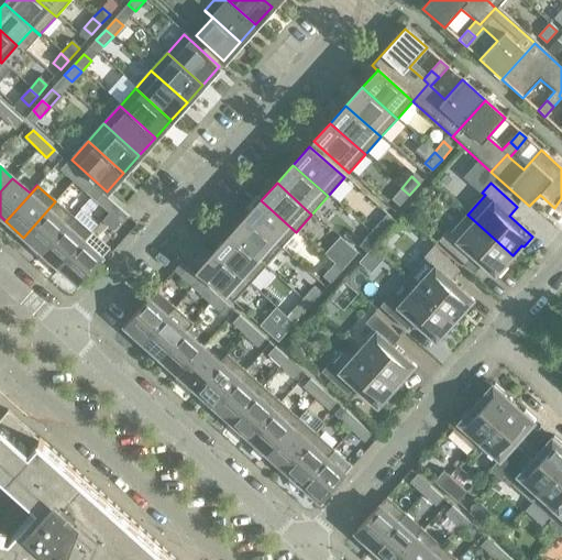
[(400,205),(409,195),(401,188),(393,198),(400,205)]
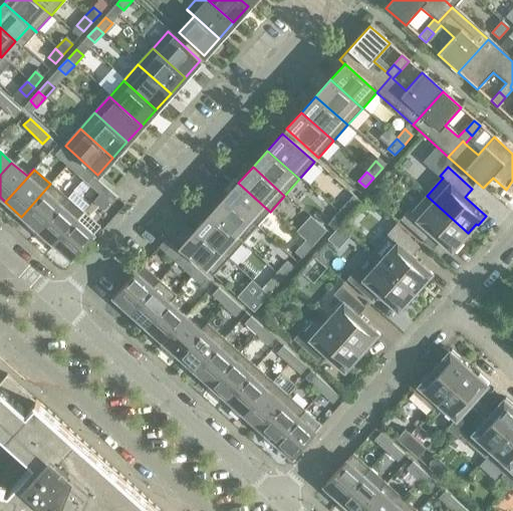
[(270,212),(238,183),(224,199),(256,228),(270,212)]
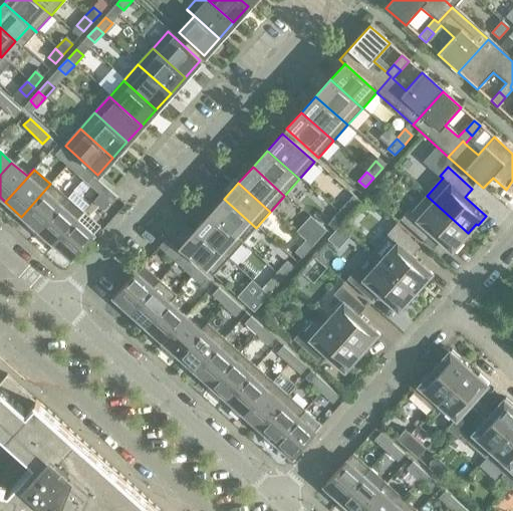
[(50,184),(21,217),(37,231),(66,199),(50,184)]
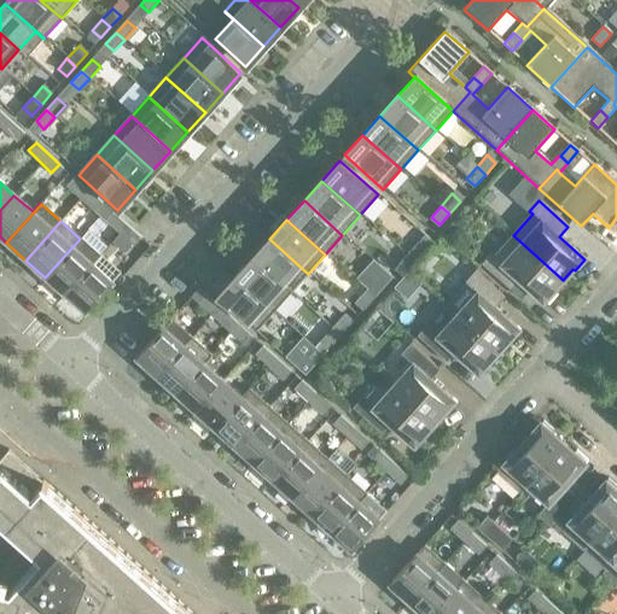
[(563,280),(513,235),(494,257),(490,253),(481,265),(510,291),(519,281),(545,304),(554,293),(553,291),(563,280)]
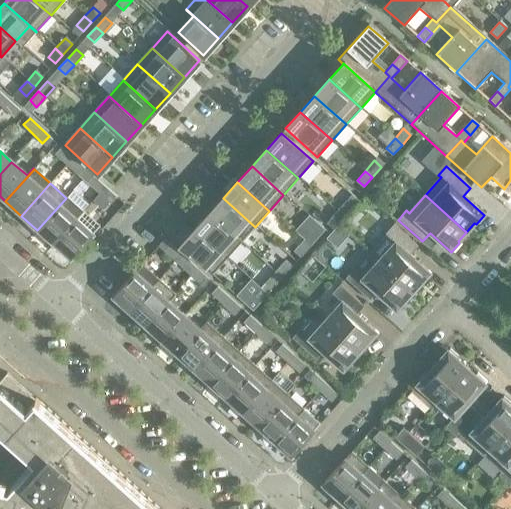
[(343,219),(358,202),(351,196),(336,213),(343,219)]
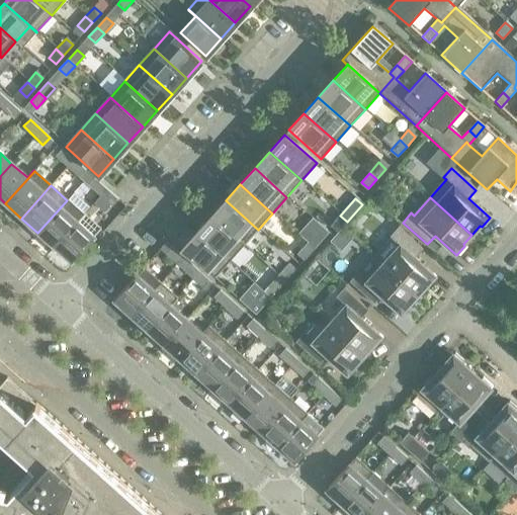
[(54,247),(77,222),(83,215),(67,200),(37,233),(54,247)]
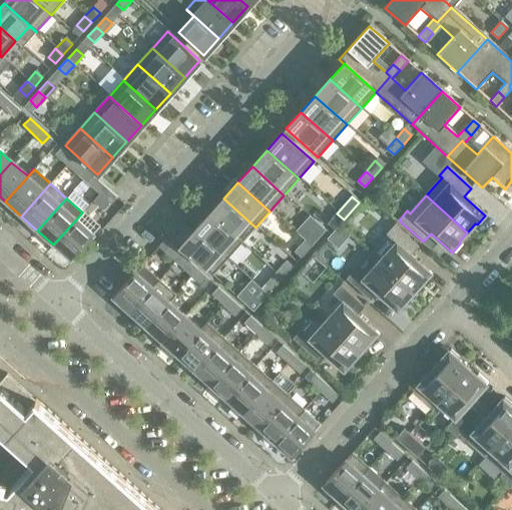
[(256,227),(223,198),(208,214),(240,243),(256,227)]
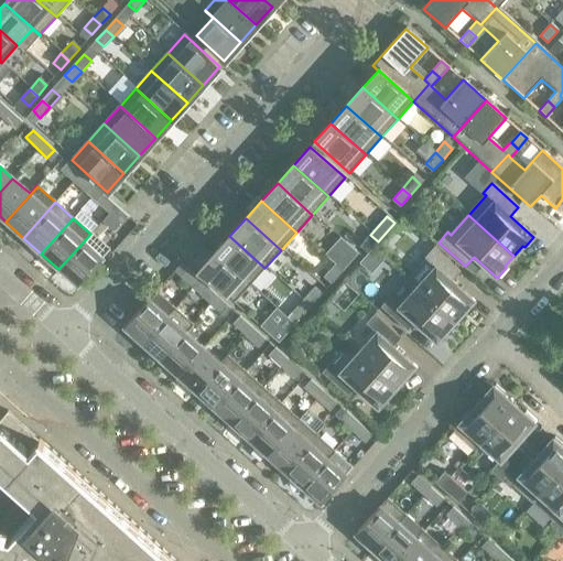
[(84,241),(58,269),(77,287),(109,250),(90,234),(84,241)]
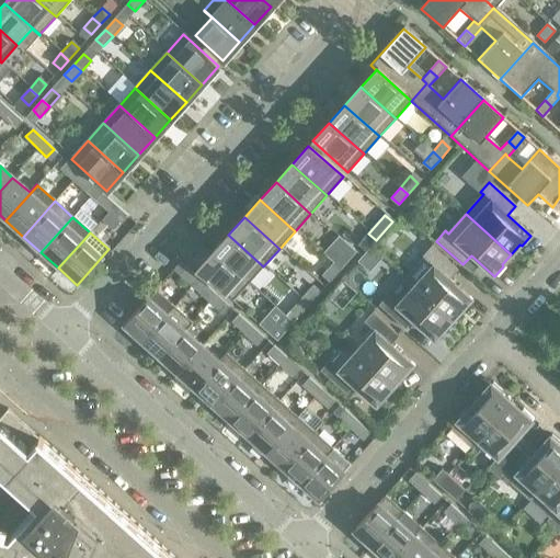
[(367,250),(376,240),(368,234),(360,243),(367,250)]
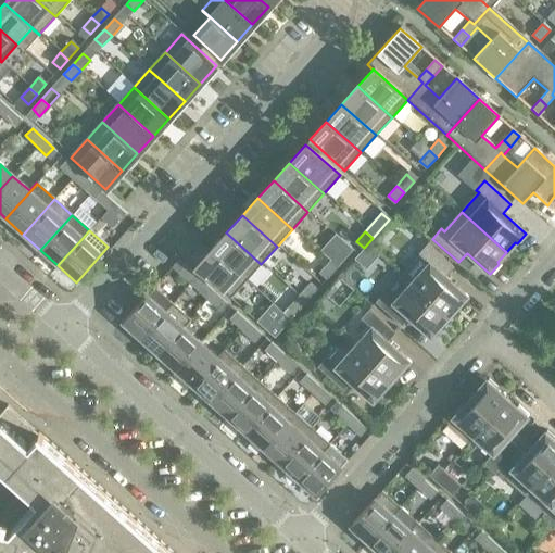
[(261,264),(226,233),(211,250),(246,281),(261,264)]
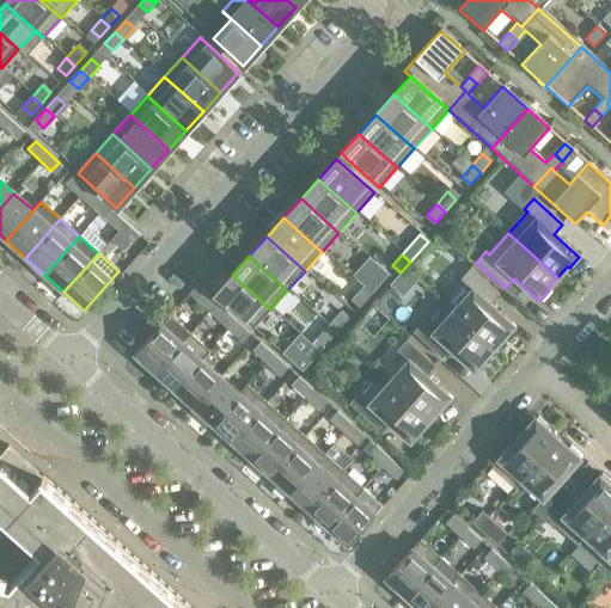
[(443,302),(452,312),(493,349),(503,338),(506,339),(515,329),(489,306),(499,295),(470,270),(459,281),(462,282),(443,302)]
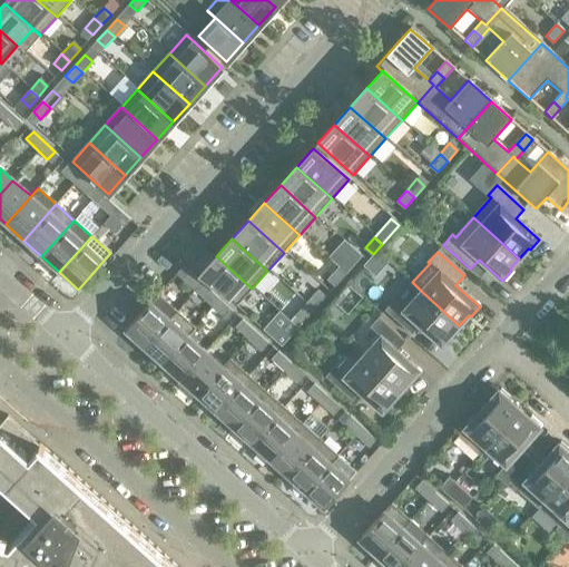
[(252,289),(216,256),(199,275),(235,306),(252,289)]
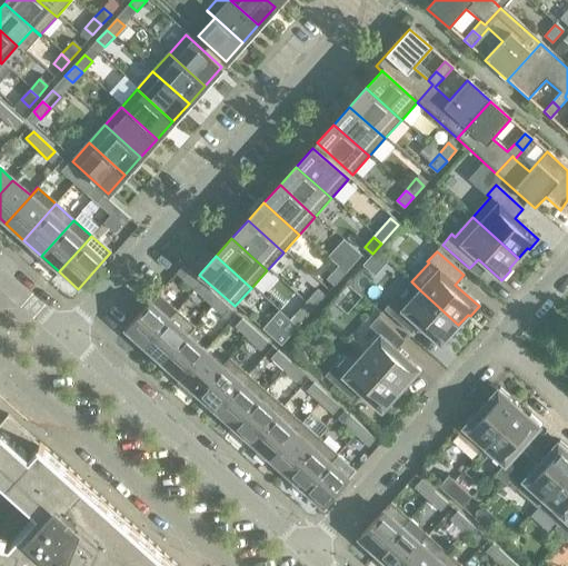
[(347,257),(337,268),(345,275),(355,264),(347,257)]
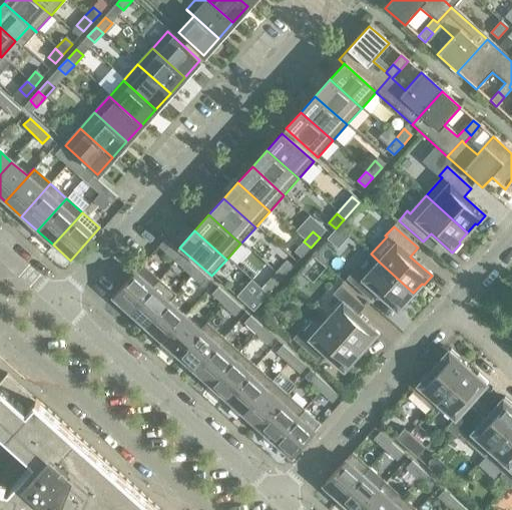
[(302,257),(311,247),(304,241),(296,250),(302,257)]
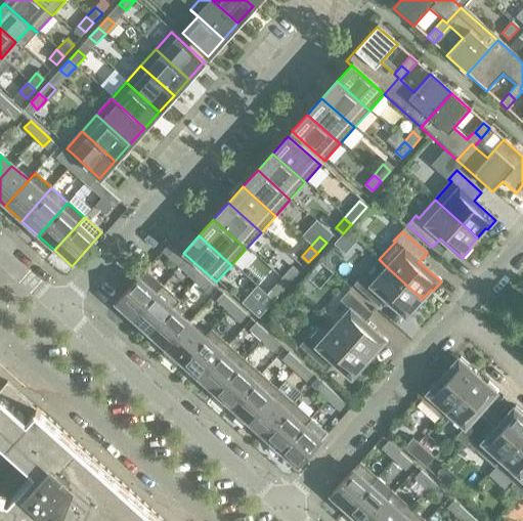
[(184,262),(174,253),(168,260),(178,269),(184,262)]
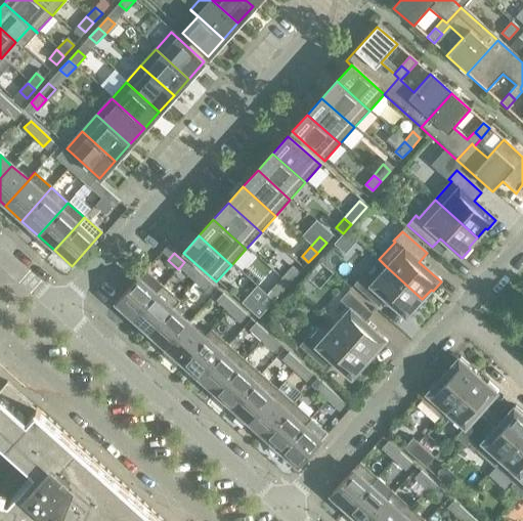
[(194,284),(201,276),(184,262),(178,269),(194,284)]
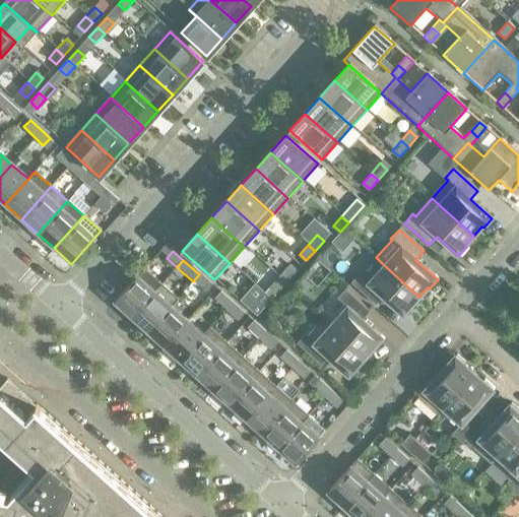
[(418,297),(384,265),(368,283),(359,274),(349,283),(375,306),(382,298),(404,317),(412,308),(410,306),(418,297)]
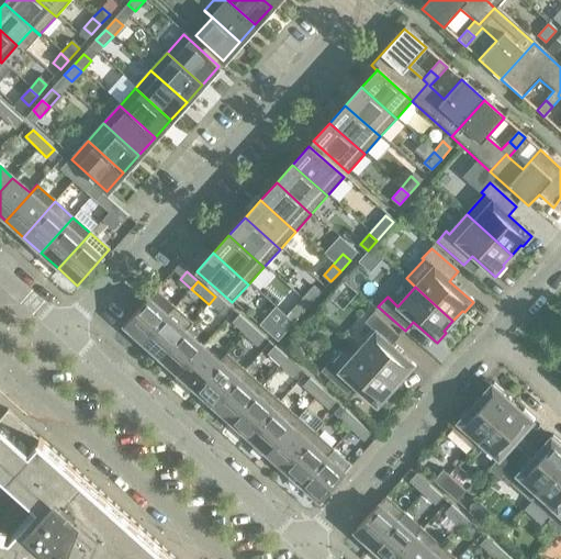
[(311,289),(301,300),(309,306),(318,295),(311,289)]
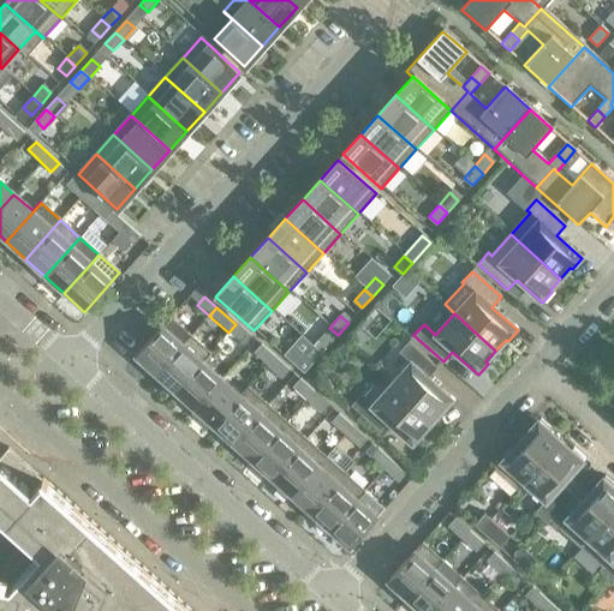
[(170,318),(135,357),(155,375),(190,336),(170,318)]
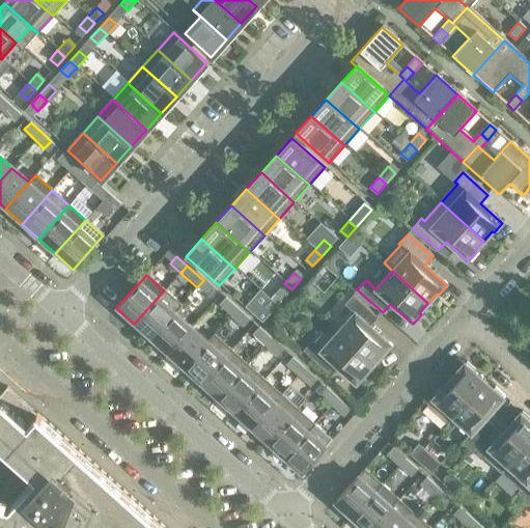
[(214,288),(203,280),(197,287),(207,297),(214,288)]
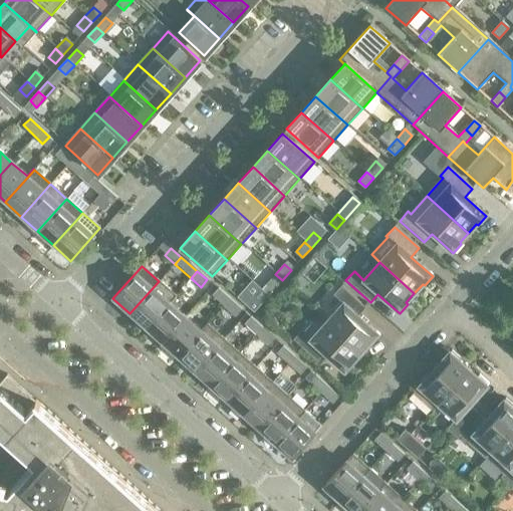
[(274,290),(282,280),(275,274),(267,283),(274,290)]
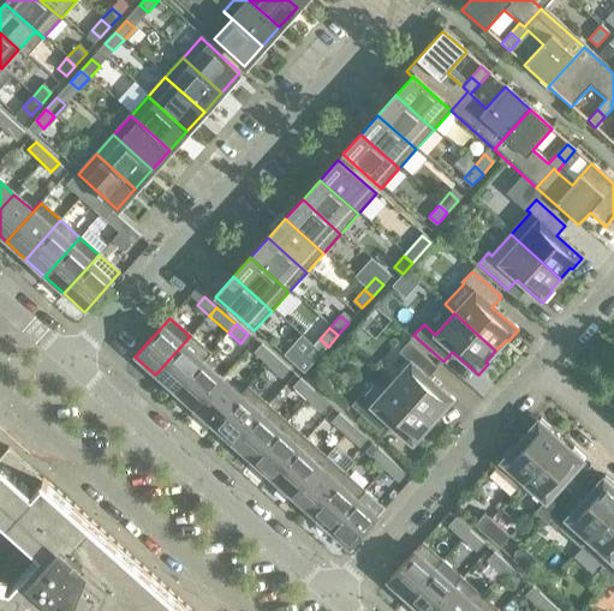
[(190,336),(155,375),(174,393),(209,354),(190,336)]
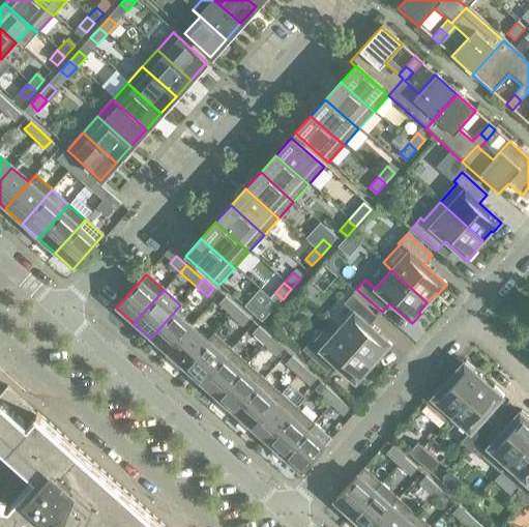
[(377,318),(351,295),(343,304),(353,314),(338,331),(329,325),(329,326),(372,364),(381,354),(382,356),(391,346),(369,326),(377,318)]
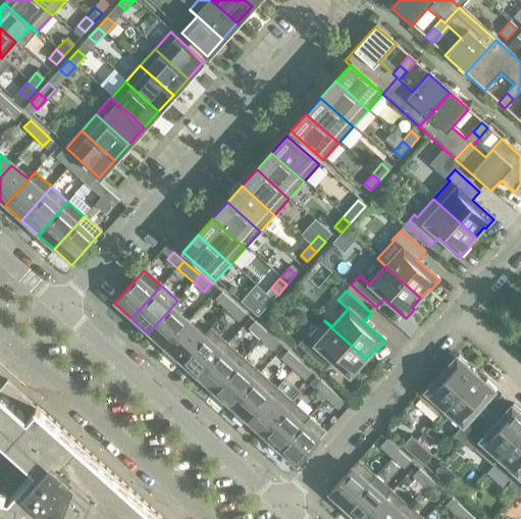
[(256,304),(263,311),(272,301),(265,295),(256,304)]
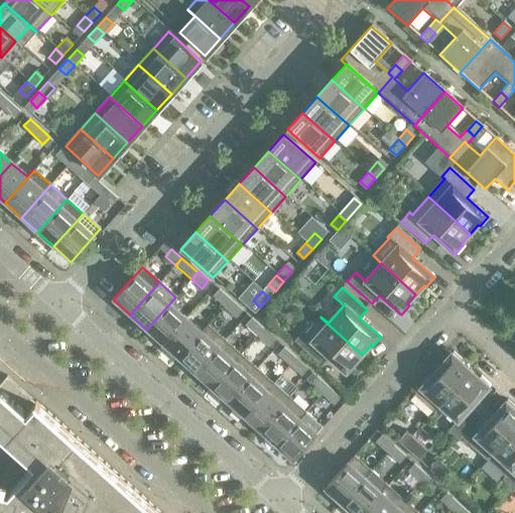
[(175,297),(146,330),(162,344),(185,318),(169,304),(176,297),(175,297)]
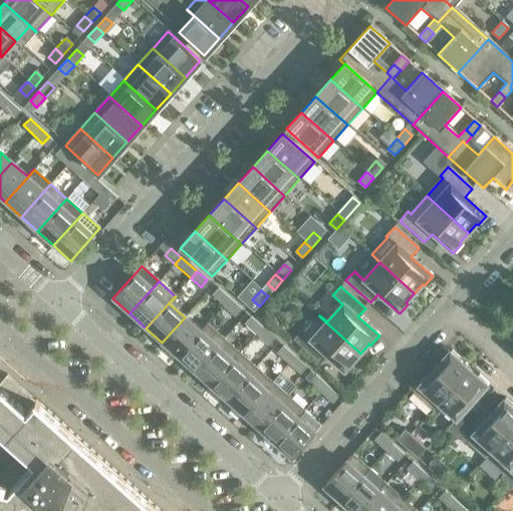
[(360,353),(319,316),(303,333),(300,331),(292,340),(316,362),(324,353),(345,373),(354,363),(352,362),(360,353)]
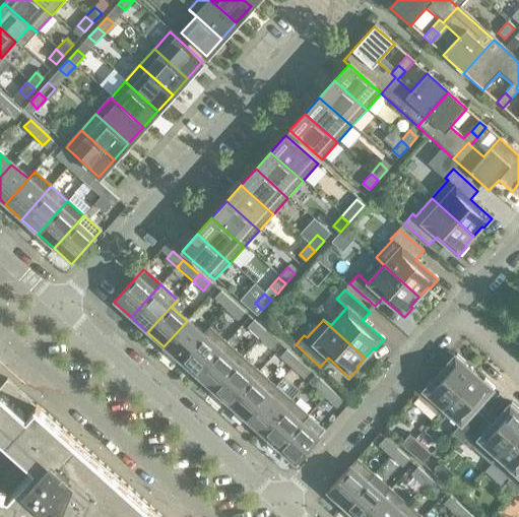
[(187,321),(164,346),(180,361),(209,328),(202,335),(187,321)]
